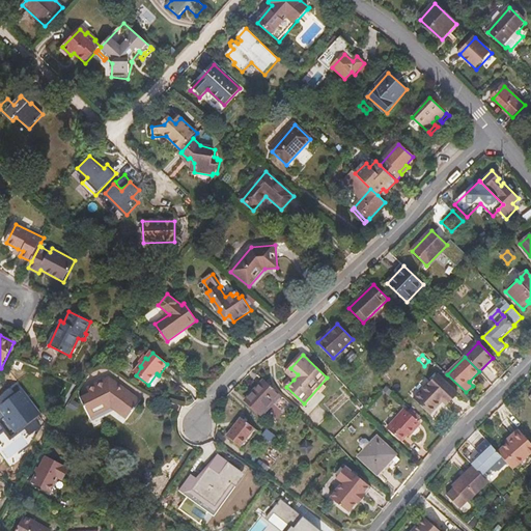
[(298,374),(290,368),(287,372),(294,380),(298,374)]
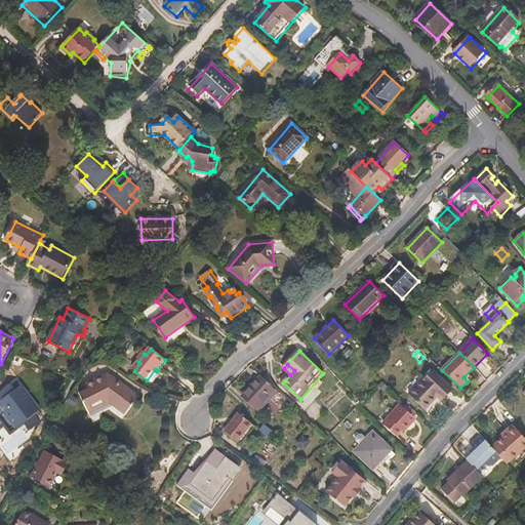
[(452,391),(434,371),(410,395),(426,410),(439,397),(443,401),(452,391)]
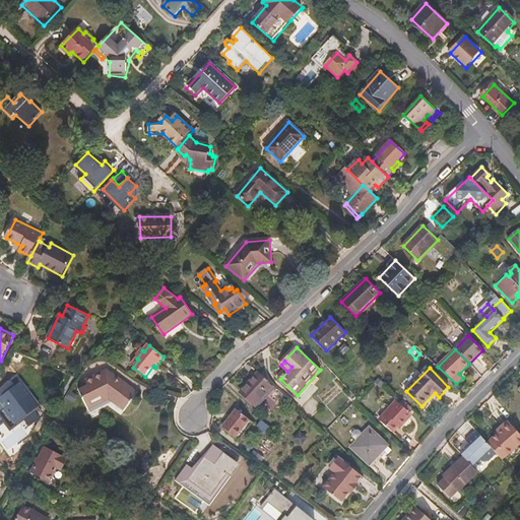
[(323,372),(320,370),(298,395),(301,398),(315,383),(313,382),(323,372)]
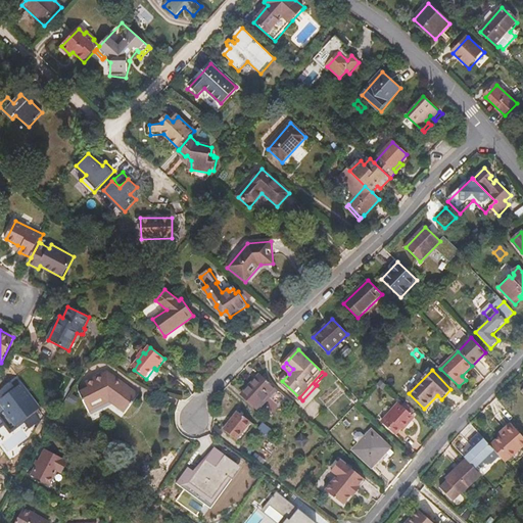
[(260,408),(270,397),(277,389),(260,374),(242,395),(253,405),(255,402),(260,408)]
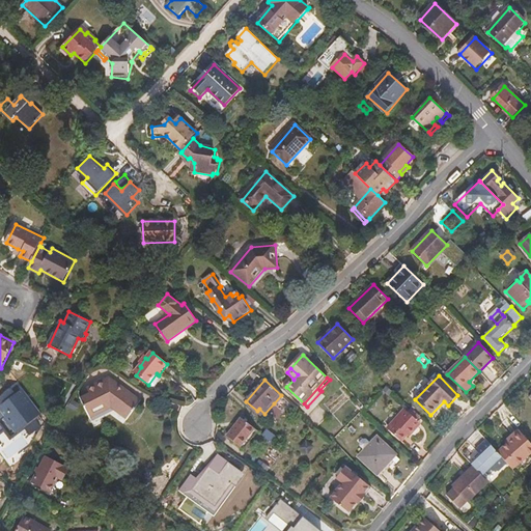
[(141,401),(124,390),(121,393),(114,388),(108,390),(106,387),(82,399),(91,417),(112,407),(129,419),(141,401)]
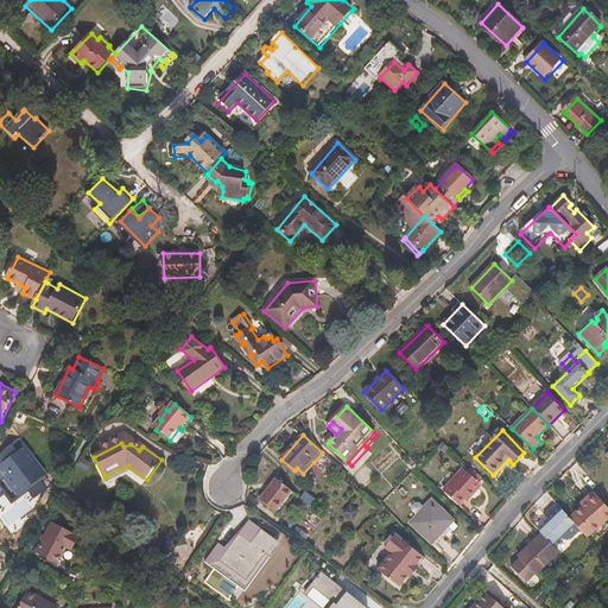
[(0,461),(0,483),(10,498),(44,476),(25,445),(0,461)]
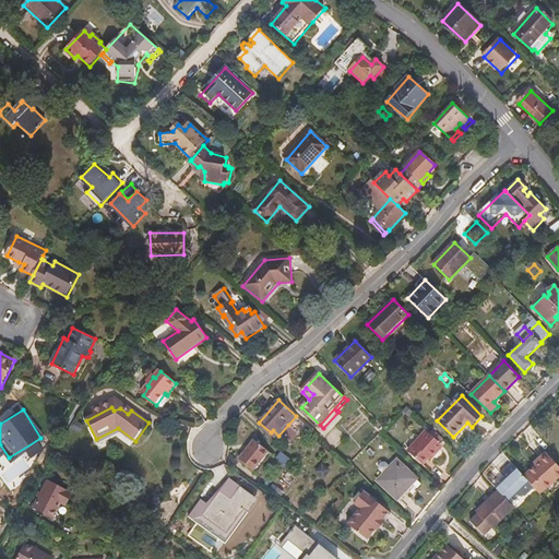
[(300,436),(308,427),(296,416),(288,425),(300,436)]
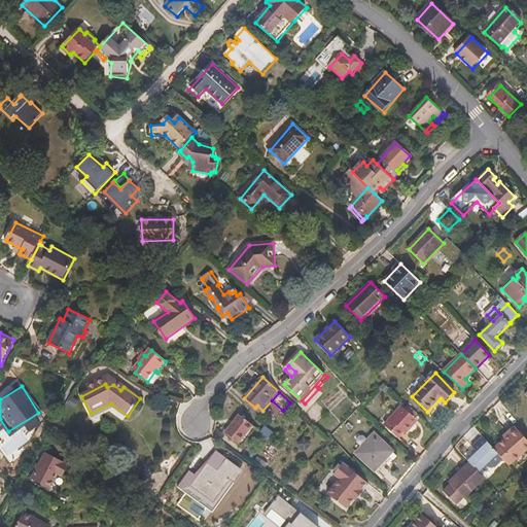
[(79,403),(73,399),(69,406),(75,410),(79,403)]
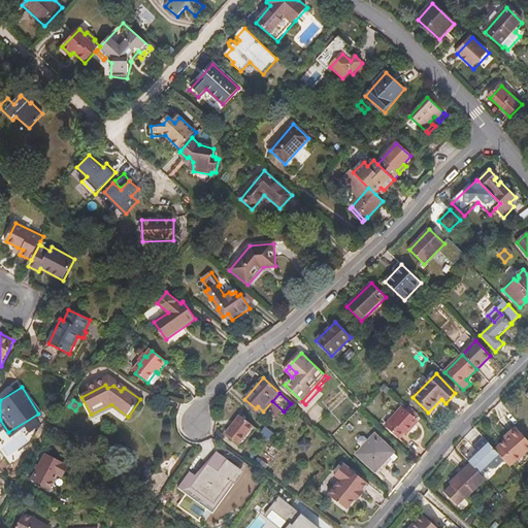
[(417,420),(420,416),(406,403),(402,406),(417,420)]
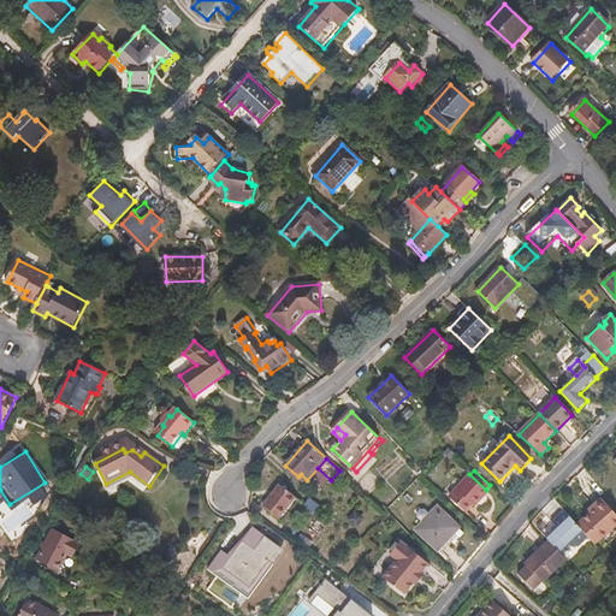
[(480,495),(486,490),(469,474),(455,489),(456,490),(450,497),(465,510),(471,503),(474,505),(483,497),(480,495)]
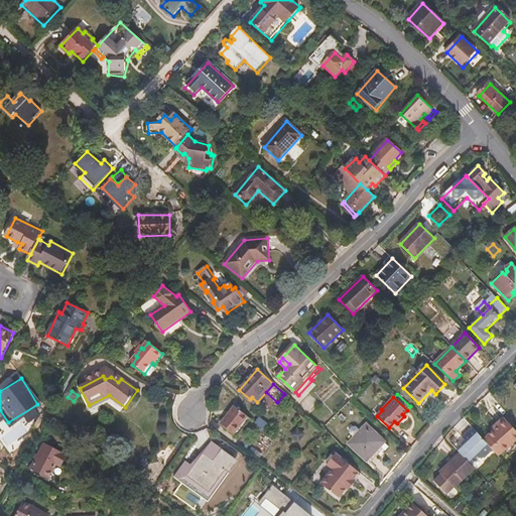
[(234,435),(235,435),(249,419),(249,418),(236,407),(230,414),(227,418),(222,424),(234,435)]
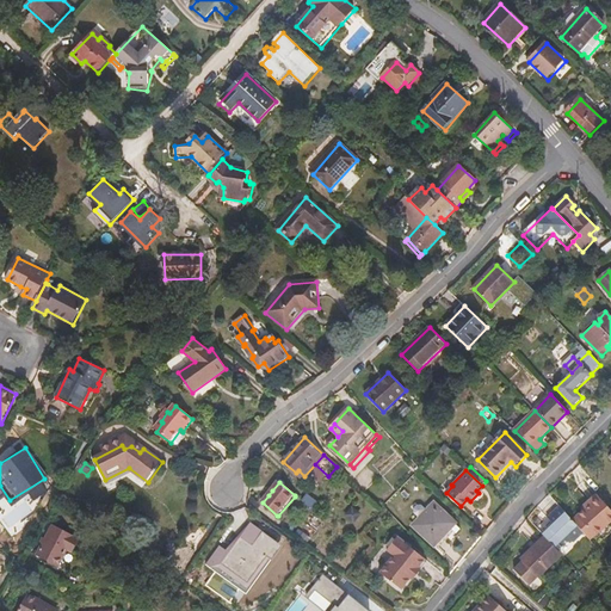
[(0,486),(0,501),(2,506),(10,500),(0,486)]
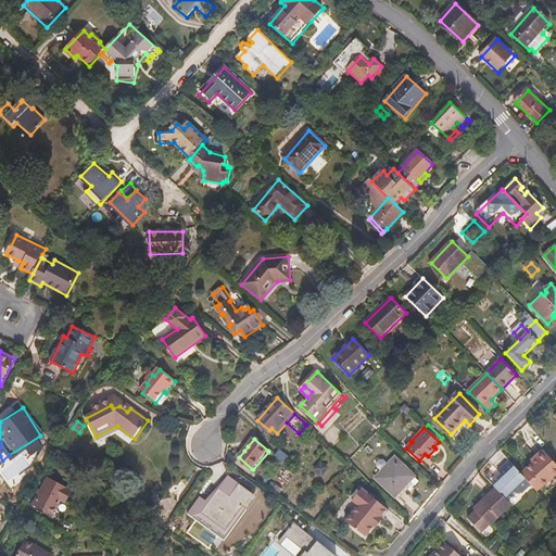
[(268,452),(253,469),(262,477),(277,459),(268,452)]
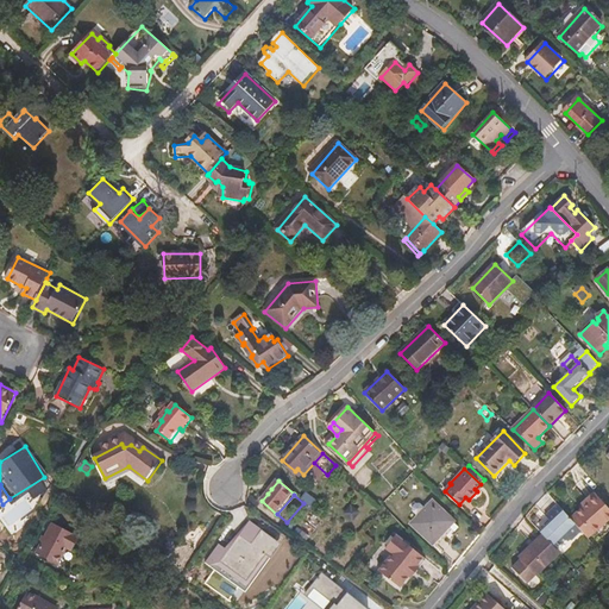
[(594,535),(608,520),(608,508),(598,496),(585,509),(586,510),(578,518),(594,535)]
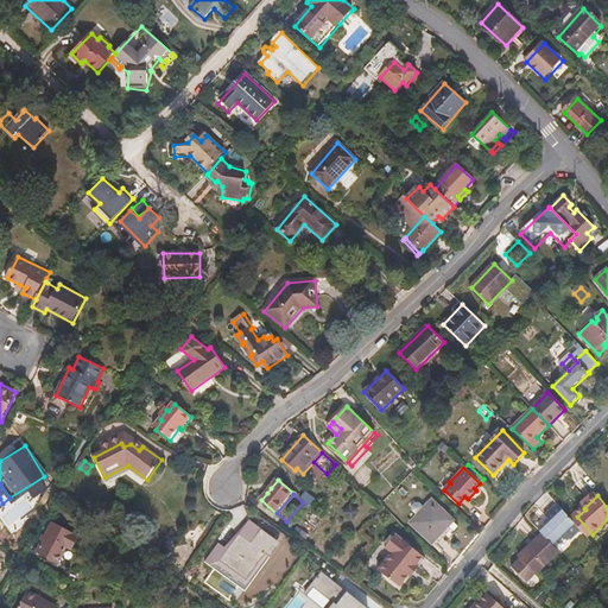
[(426,537),(441,523),(445,517),(431,504),(425,511),(419,506),(417,506),(415,505),(411,508),(412,511),(412,513),(418,518),(412,525),(426,537)]
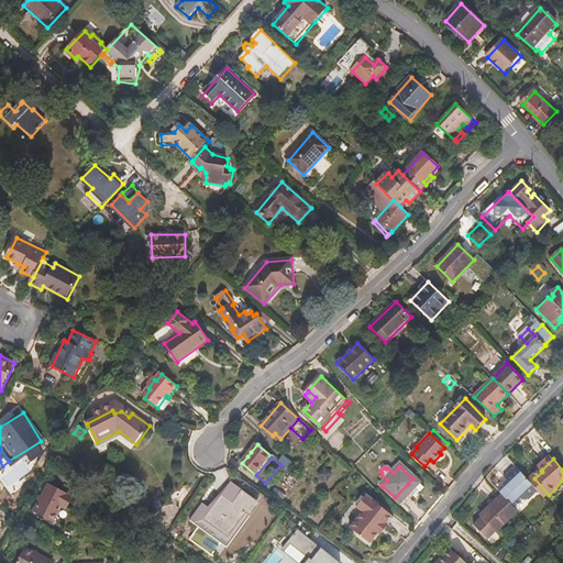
[(500,493),(503,495),(516,508),(525,499),(529,500),(538,492),(530,483),(517,467),(505,477),(510,483),(500,493)]
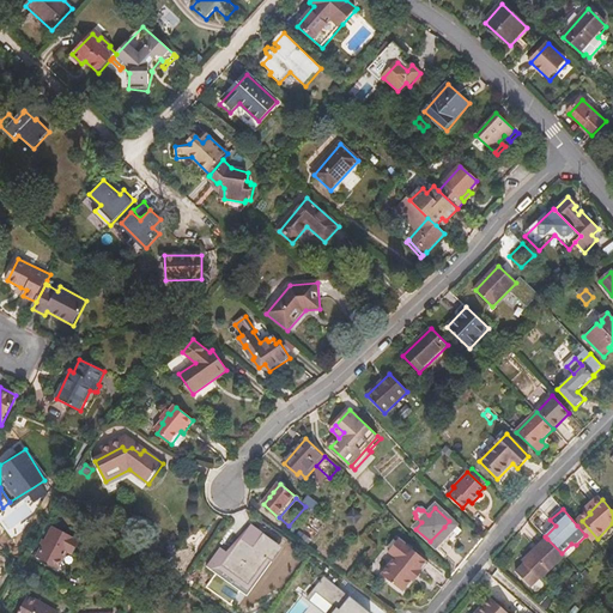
[(449,521),(444,527),(457,538),(462,532),(449,521)]
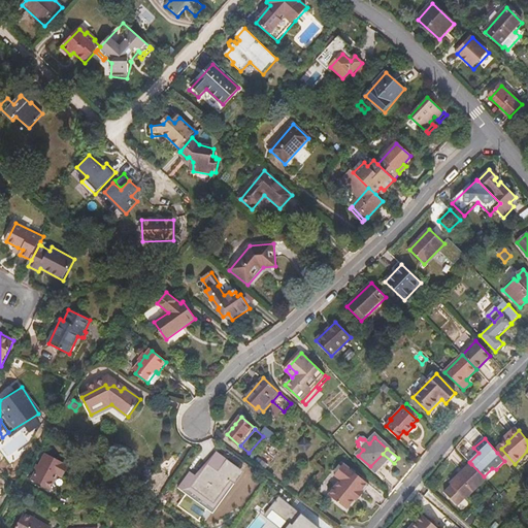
[(504,461),(510,467),(515,464),(501,449),(497,453),(504,461)]
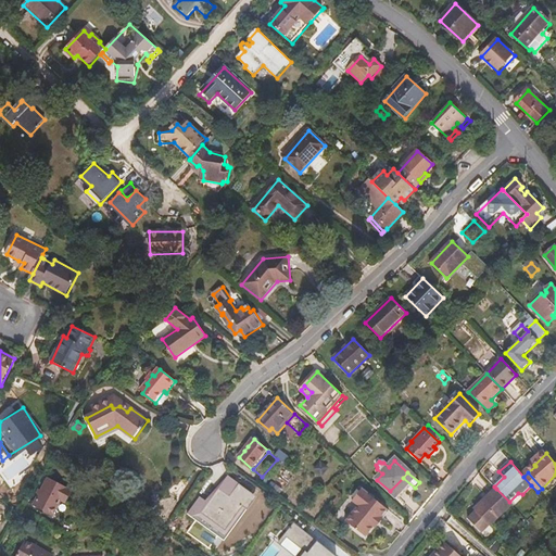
[(238,484),(227,477),(191,517),(224,541),(247,509),(242,506),(226,531),(201,514),(217,490),(228,497),(238,484)]
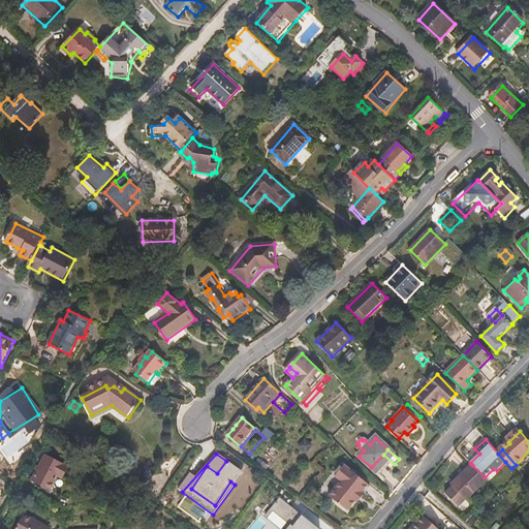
[(65,466),(47,457),(40,468),(38,466),(36,469),(38,471),(33,481),(52,491),(59,476),(62,478),(68,466),(66,465),(65,466)]
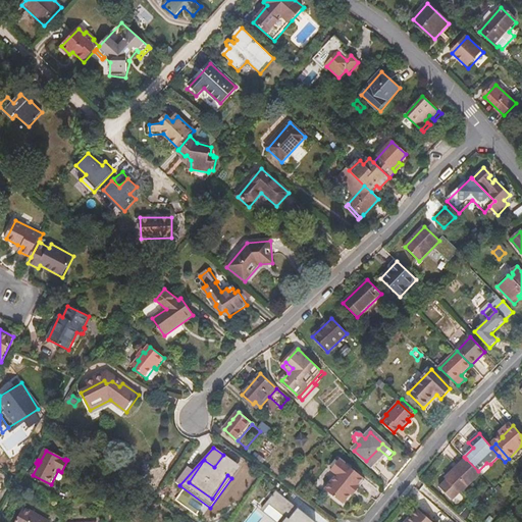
[(232,479),(241,467),(223,455),(214,467),(204,460),(189,482),(212,499),(227,475),(232,479)]
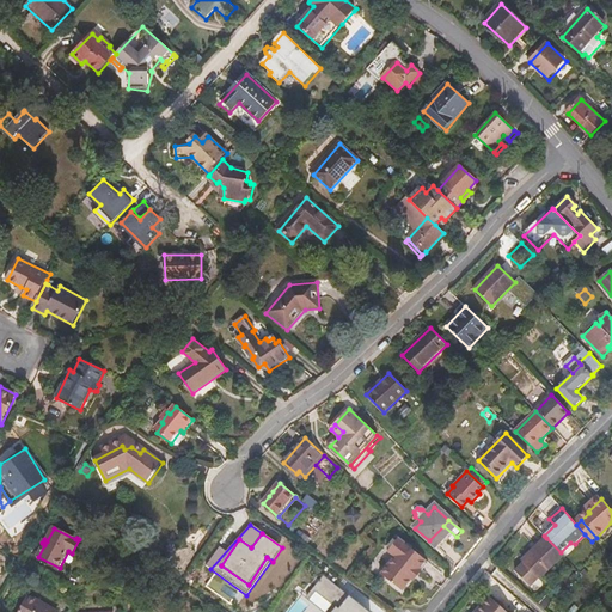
[(403,591),(412,579),(422,567),(428,560),(398,538),(389,551),(396,556),(383,575),(403,591)]
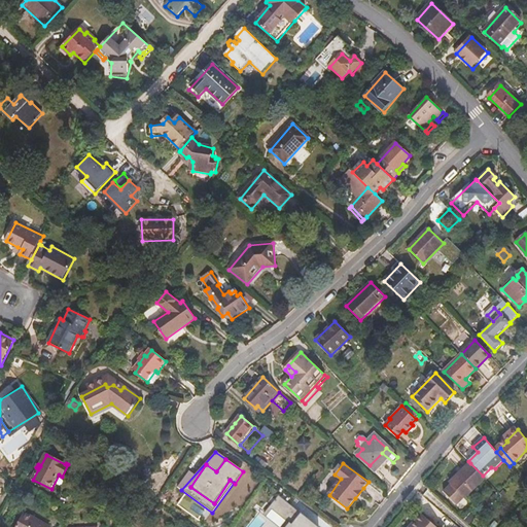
[(470,463),(450,483),(451,485),(464,498),(465,498),(485,479),(483,476),(470,463)]
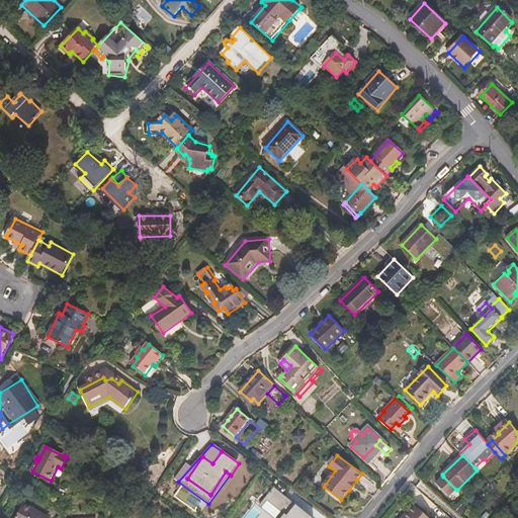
[(456,490),(443,477),(437,483),(449,497),(456,490)]
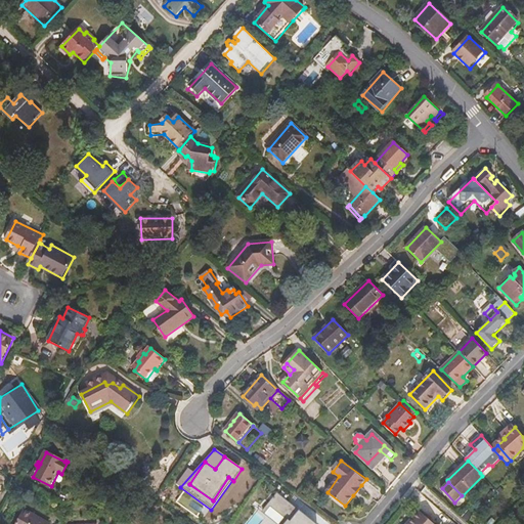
[(361,485),(353,495),(355,496),(363,487),(361,485)]
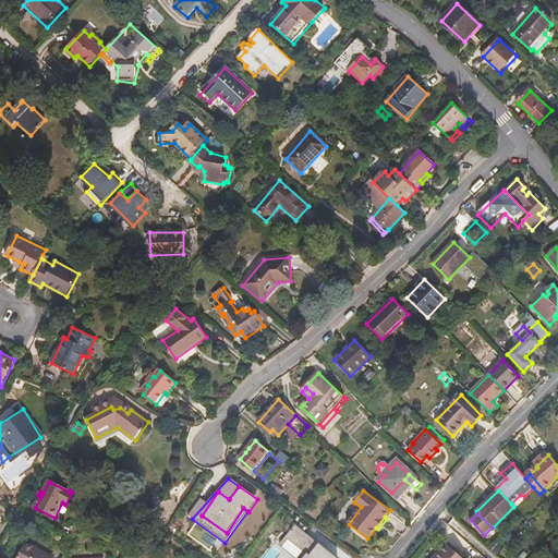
[(277,545),(291,557),(337,557),(298,522),(277,545)]
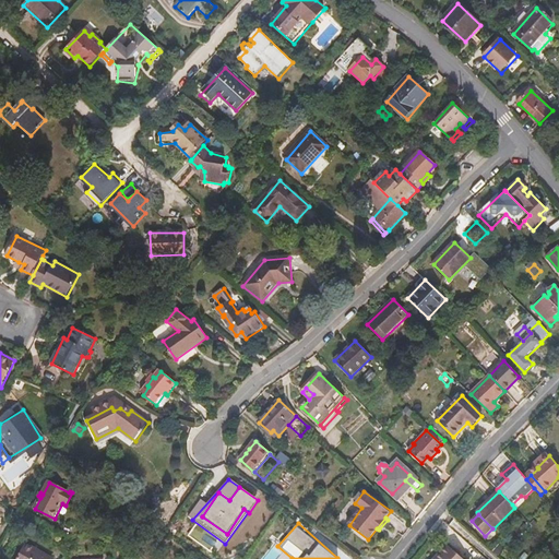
[(19,558),(55,558),(56,558),(27,544),(19,558)]
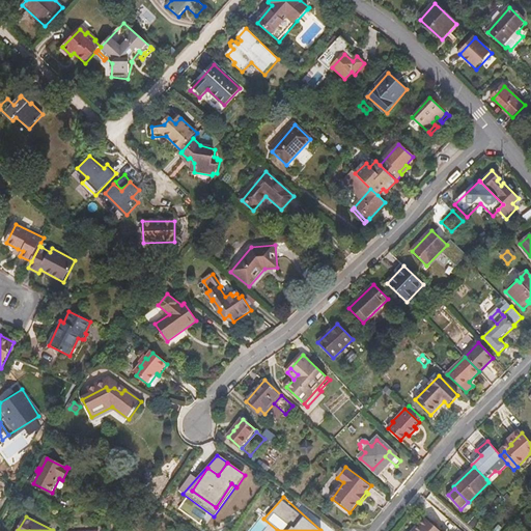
[(437,530),(424,516),(409,530),(437,530)]
